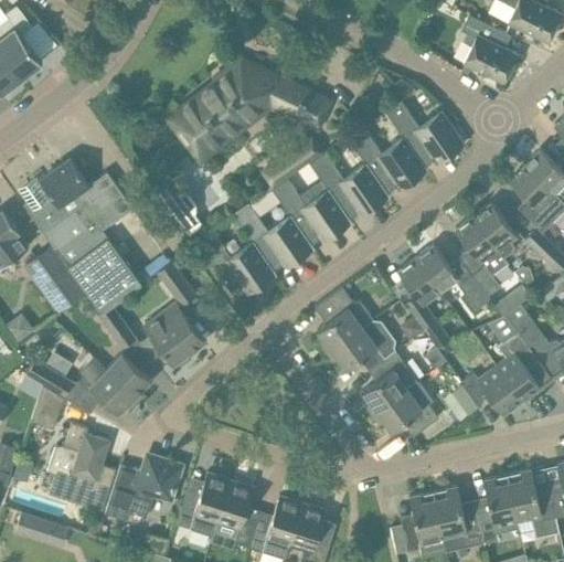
[(498,0),(515,9),(509,23),(549,43),(563,14),(538,2),(538,0),(498,0)]
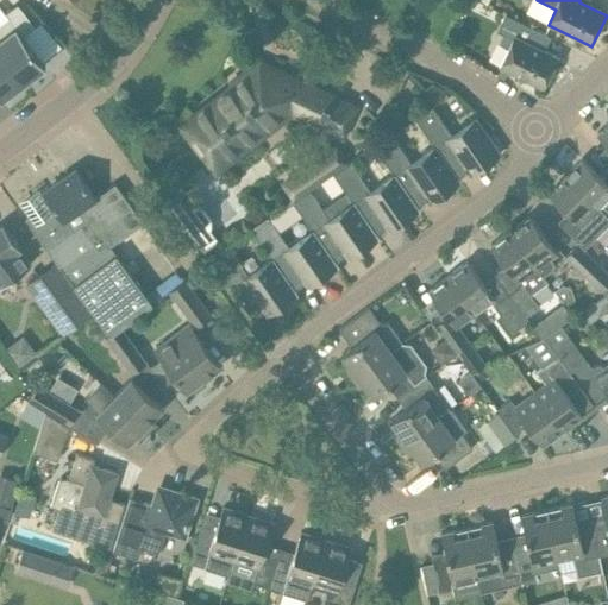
[(11,21),(0,29),(0,52),(24,84),(46,68),(24,38),(36,30),(19,7),(7,16),(11,21)]
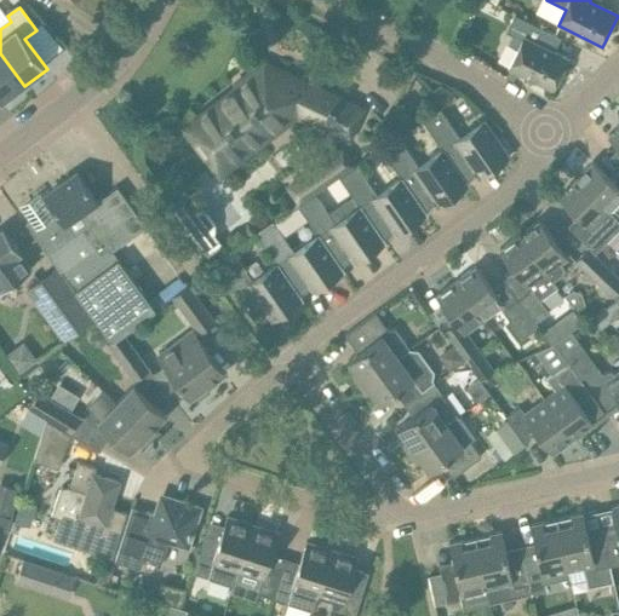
[(548,34),(515,17),(506,35),(523,42),(510,69),(554,91),(569,61),(542,47),(548,34)]
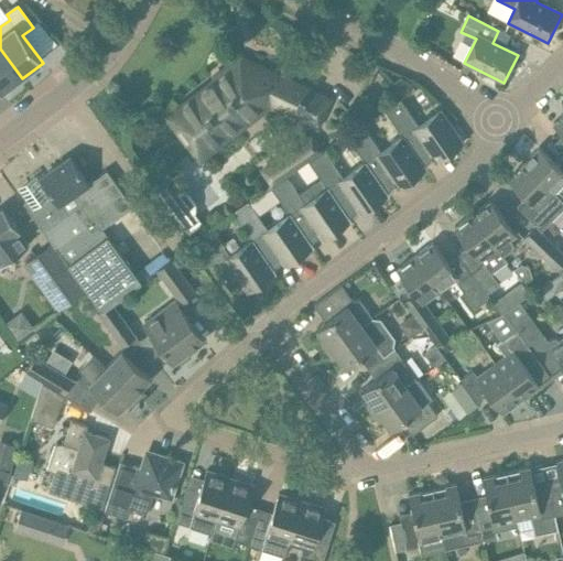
[(0,93),(1,95),(8,89),(10,93),(20,85),(18,82),(22,78),(0,49),(0,93)]
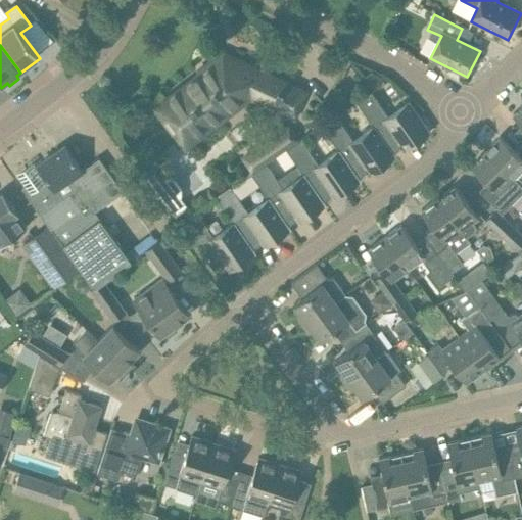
[(295,120),(306,94),(244,65),(240,74),(227,67),(225,69),(218,59),(200,74),(203,78),(157,112),(186,149),(216,127),(212,123),(246,97),(295,120)]
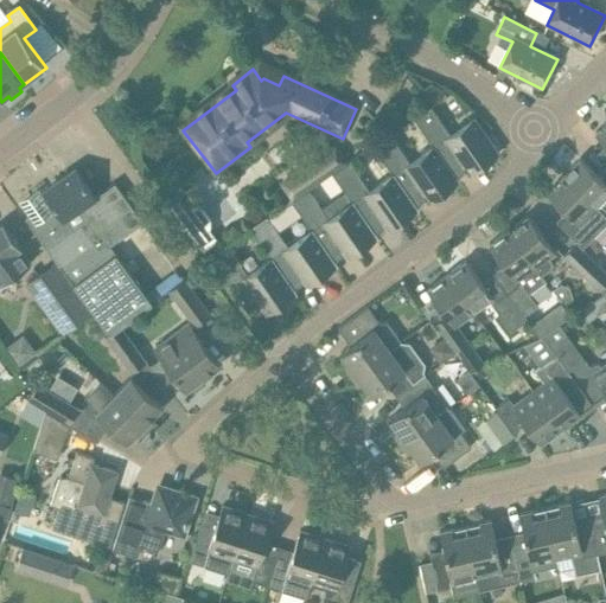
[(501,155),(476,120),(451,136),(432,109),(415,121),(434,148),(452,174),(453,173),(463,166),(470,177),(501,155)]
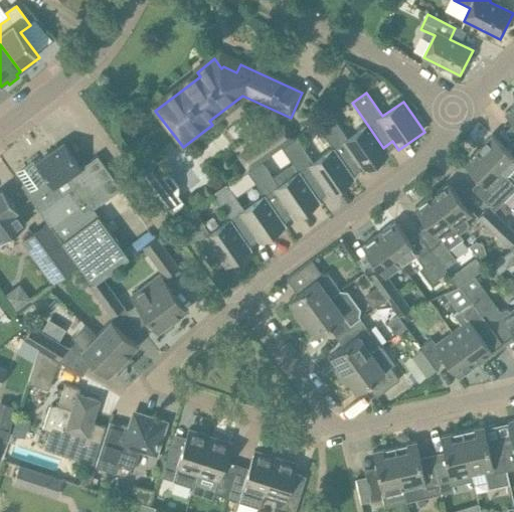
[(383,148),(368,126),(348,140),(332,116),(317,126),(334,150),(348,171),(349,171),(358,165),(364,174),(390,156),(384,147),(383,148)]
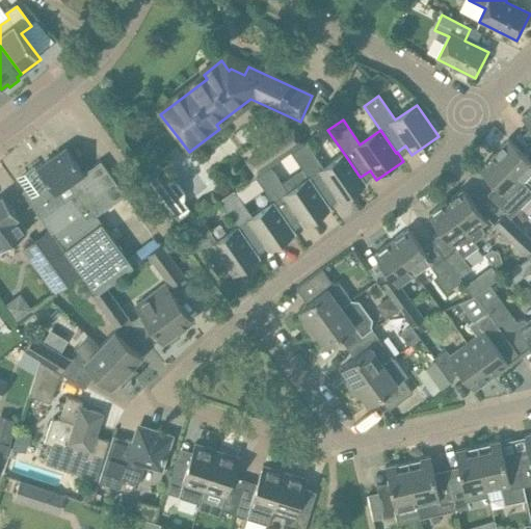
[(303,143),(294,131),(248,163),(258,176),(303,143)]
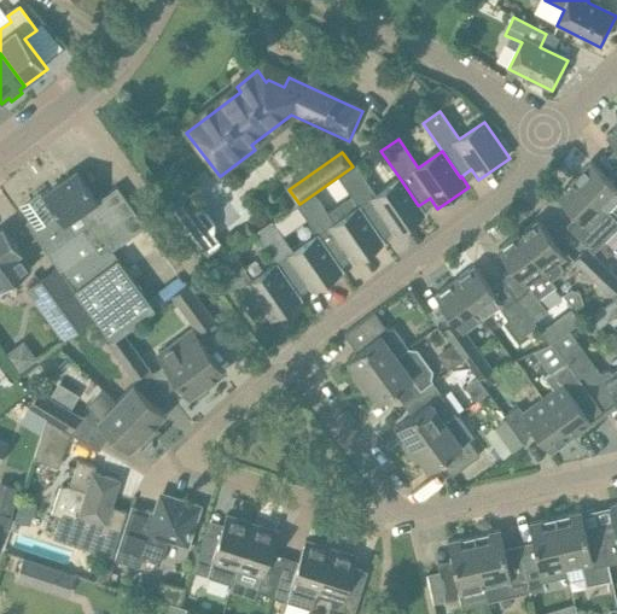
[(616,187),(592,163),(576,181),(609,212),(616,204),(616,187)]
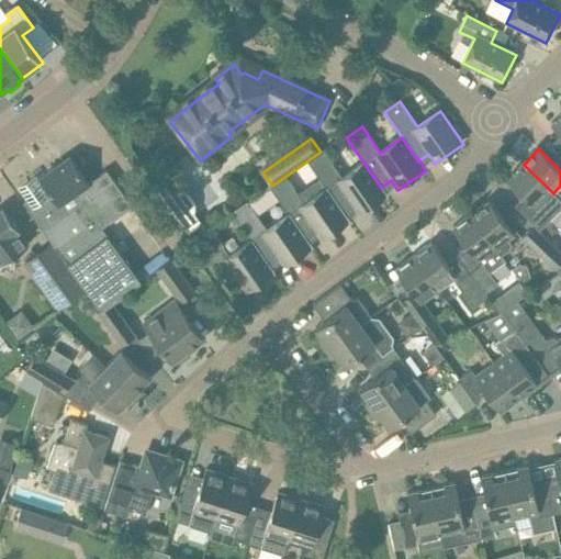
[(389,197),(381,187),(380,187),(365,164),(343,179),(325,153),(309,164),(327,190),(343,213),(344,212),(354,205),(360,215),(389,197)]
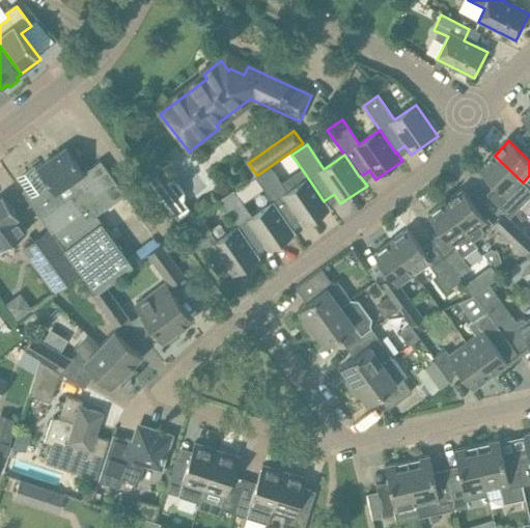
[(35,170),(20,181),(27,190),(23,193),(28,201),(40,218),(50,231),(81,275),(94,294),(106,286),(133,267),(98,217),(107,211),(123,198),(111,181),(100,164),(84,174),(67,150),(40,170),(40,171),(37,173),(35,170)]
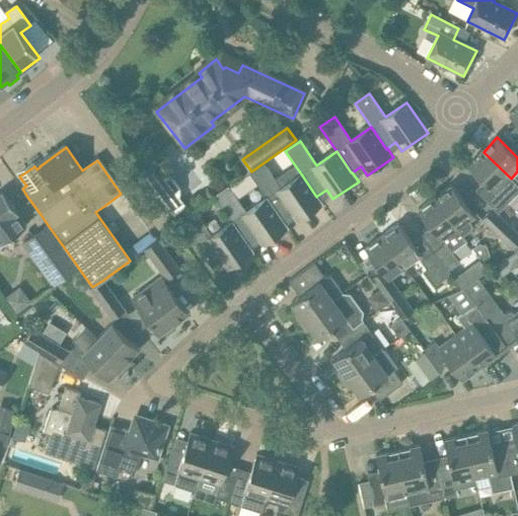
[(517,186),(511,178),(484,152),(468,166),(489,188),(481,196),(499,214),(517,195),(517,186)]
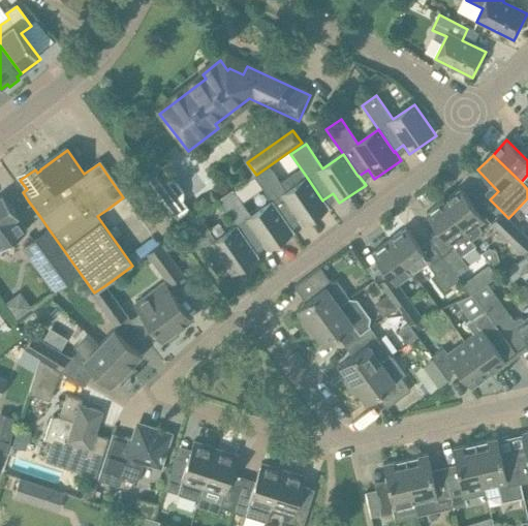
[(322,200),(308,179),(287,192),(270,168),(255,179),(272,203),(287,224),(288,224),(298,218),(304,227),(330,209),(323,199),(322,200)]
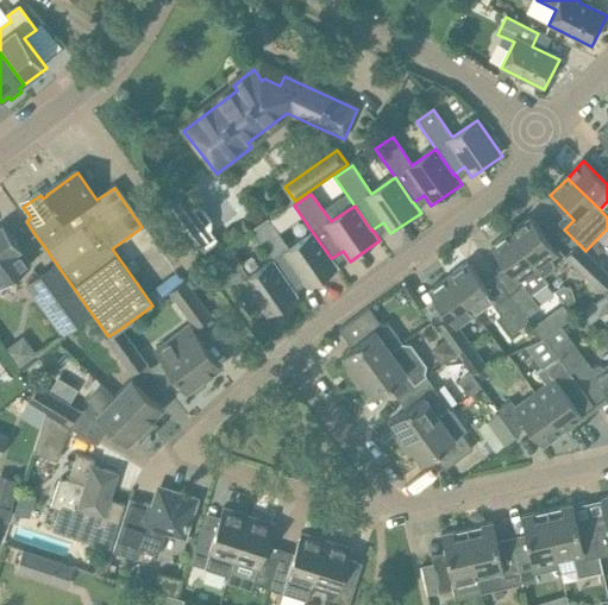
[(531,219),(512,233),(545,278),(553,272),(555,265),(551,262),(558,256),(531,219)]
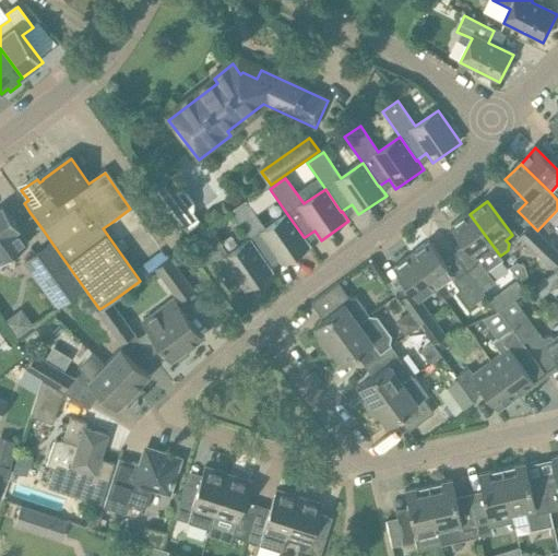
[(305,237),(304,237),(287,214),(266,229),(248,203),(233,214),(250,240),(266,263),(268,263),(276,257),(284,267),(311,247),(305,237)]
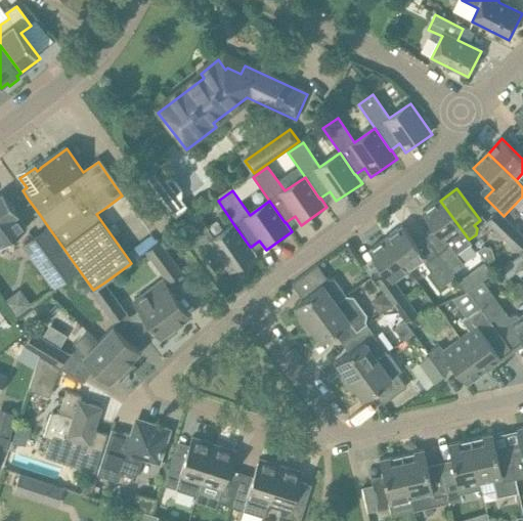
[(0,249),(16,237),(27,229),(17,217),(19,216),(15,212),(3,194),(0,197),(0,249)]
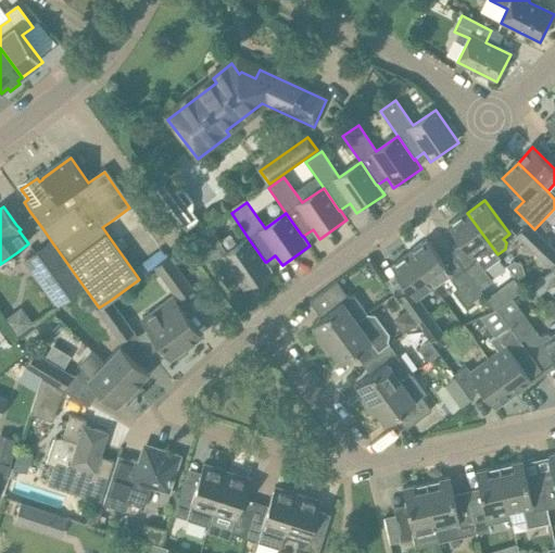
[(501,260),(497,254),(467,213),(449,226),(477,264),(466,272),(480,291),(493,283),(486,271),(501,260)]
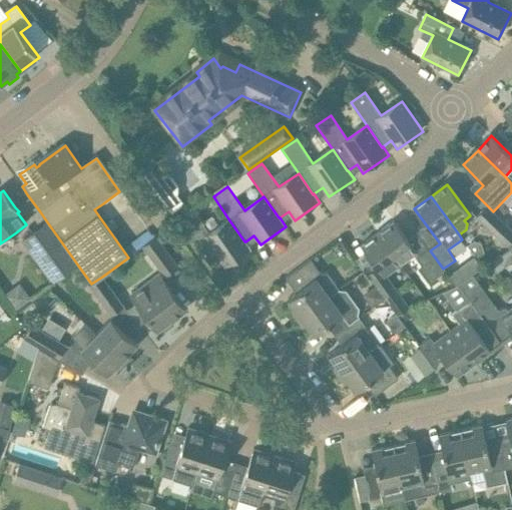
[(511,230),(487,206),(476,218),(506,247),(507,246),(511,240),(511,230)]
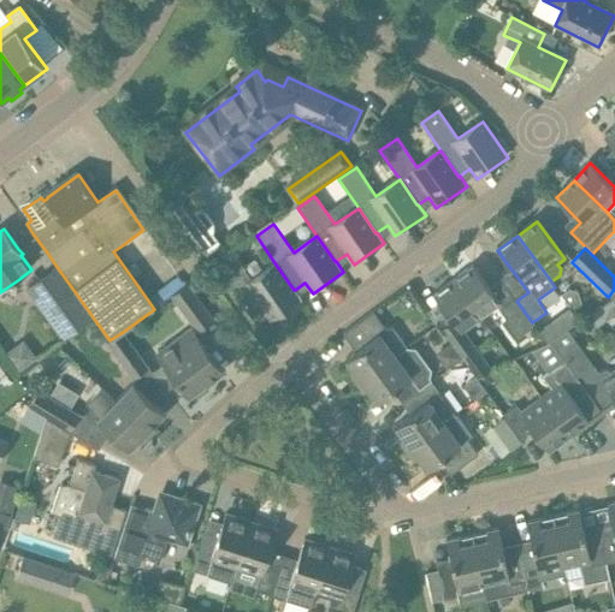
[(252,281),(232,253),(214,265),(253,319),(264,310),(271,322),(302,301),(295,290),(294,290),(276,265),(252,281)]
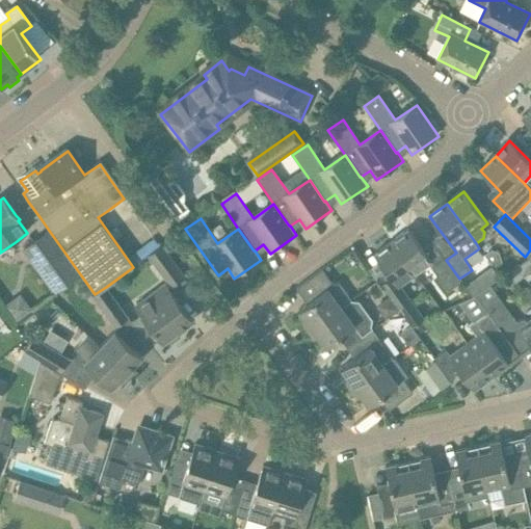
[(415,278),(433,263),(409,231),(391,244),(415,278)]
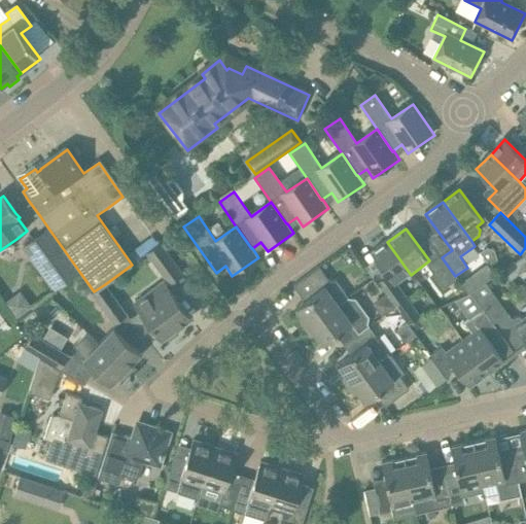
[(31,243),(22,249),(55,293),(80,273),(49,230),(31,243)]
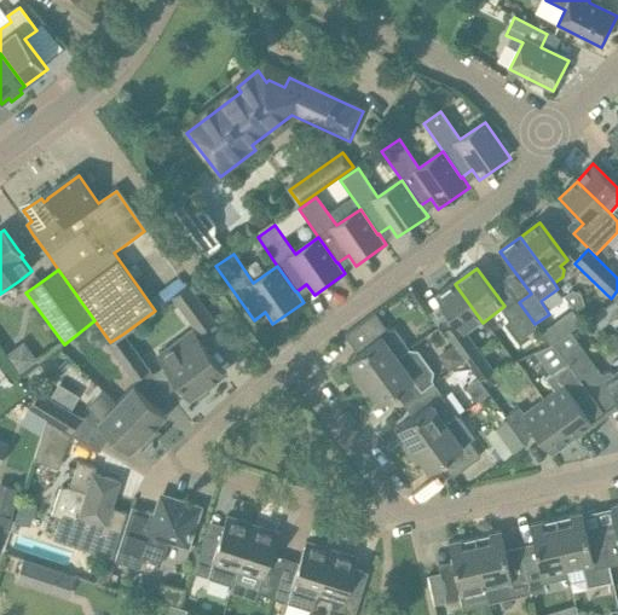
[(455,284),(435,299),(457,328),(445,336),(479,382),(492,372),(469,341),(466,335),(483,323),(455,284)]
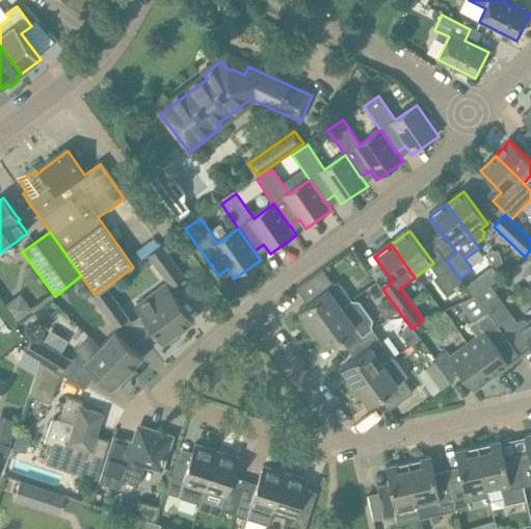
[(170,287),(184,276),(162,246),(149,256),(170,287)]
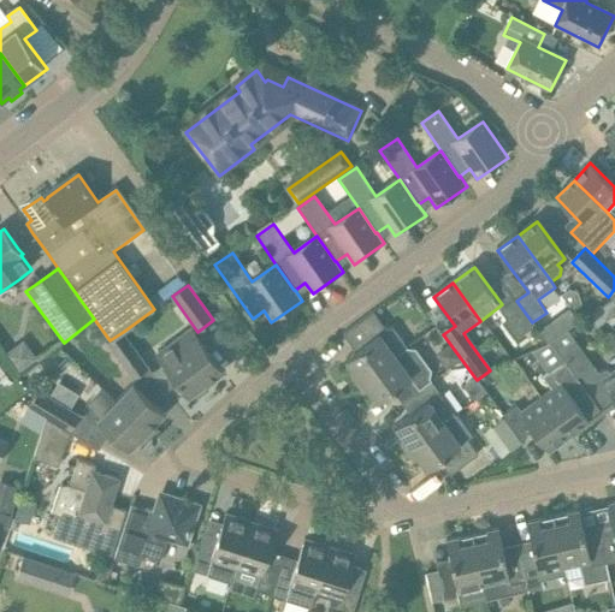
[(614,301),(590,318),(598,328),(614,315),(614,297),(613,299),(614,301)]
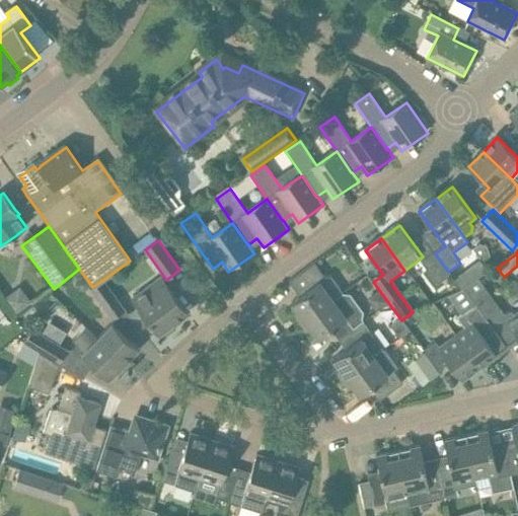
[(451,276),(435,253),(421,264),(436,286),(449,277),(451,276)]
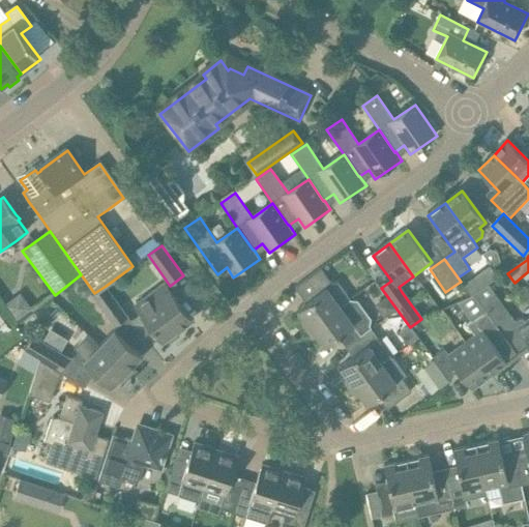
[(491,266),(465,286),(473,297),(474,296),(489,286),(499,279),(491,266)]
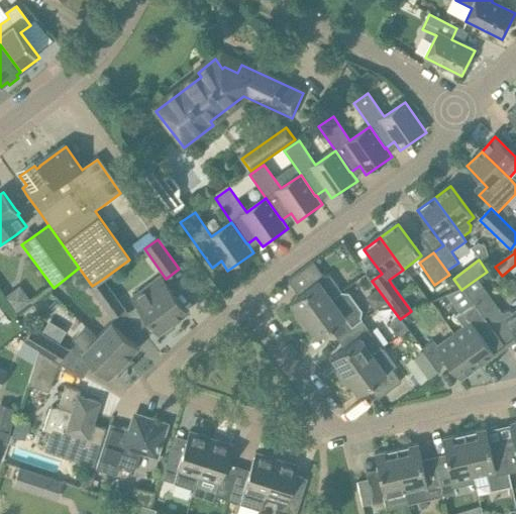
[(324,278),(314,264),(289,282),(299,297),(292,302),(299,312),(294,315),(299,322),(341,292),(330,278),(324,278)]
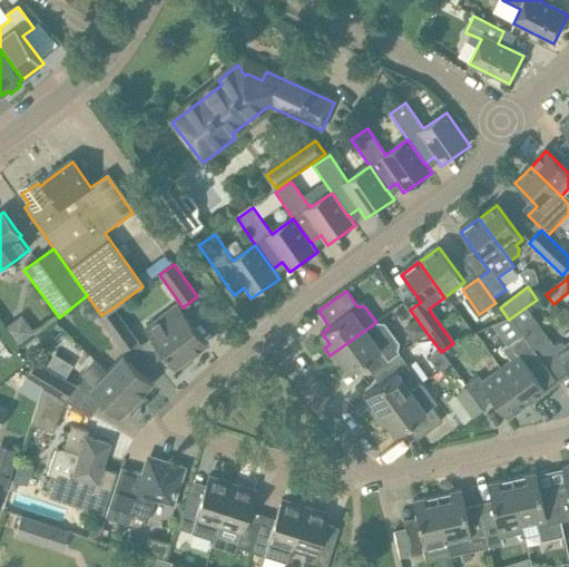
[(177,305),(146,328),(176,369),(180,365),(184,369),(192,363),(188,360),(206,346),(177,305)]
